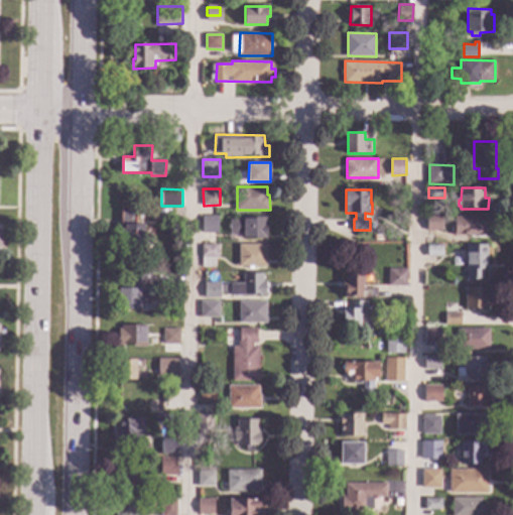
[(137,224),(146,224),(145,248),(141,248),(141,252),(130,252),(130,248),(126,248),(126,235),(122,235),(122,209),(137,209),(137,224)]
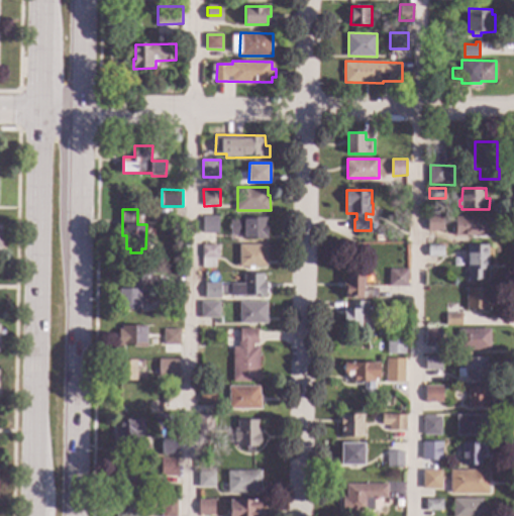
[(444,230),(429,230),(429,215),(445,215),(444,230)]
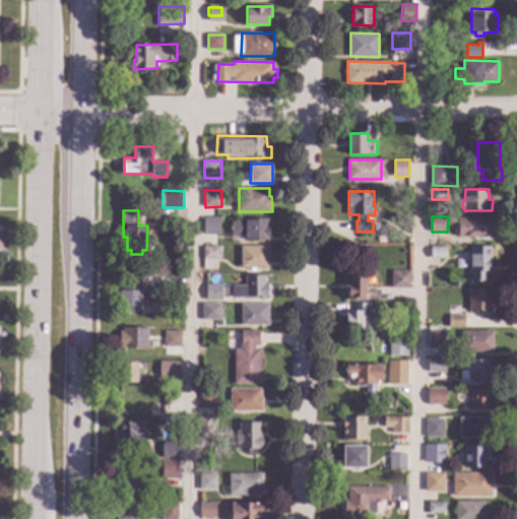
[(492,236),(459,236),(459,216),(460,216),(493,217),(492,236)]
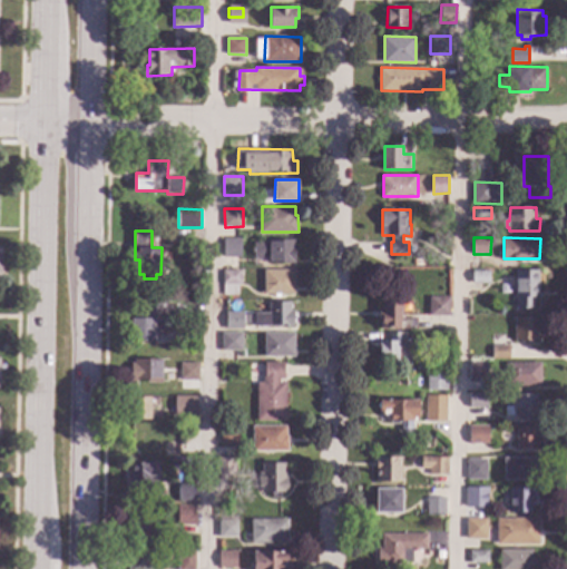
[(242,257),(224,257),(224,239),(242,239),(242,257)]
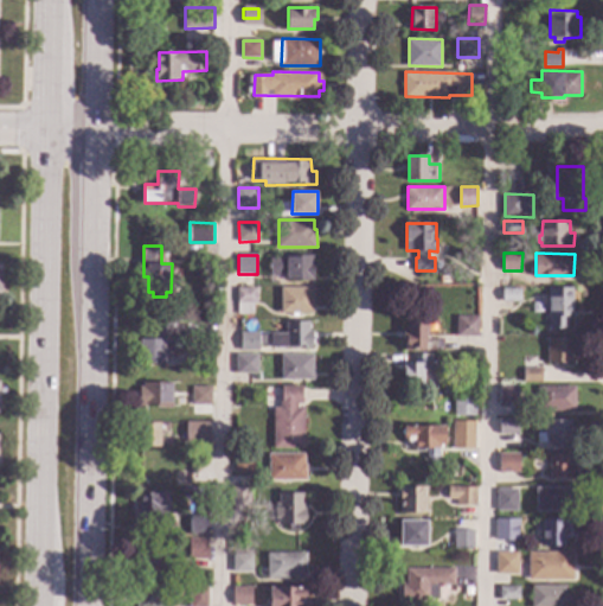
[(315,280),(287,280),(287,274),(271,274),(271,257),(288,257),(288,255),(315,255),(315,280)]
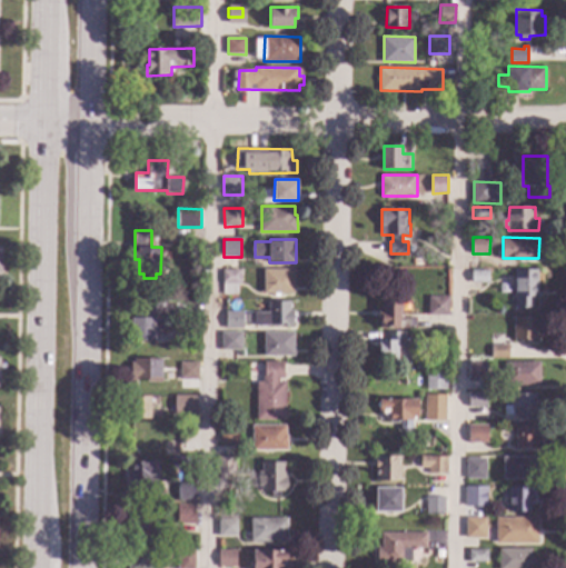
[(295,292),(265,292),(265,269),(295,268),(295,292)]
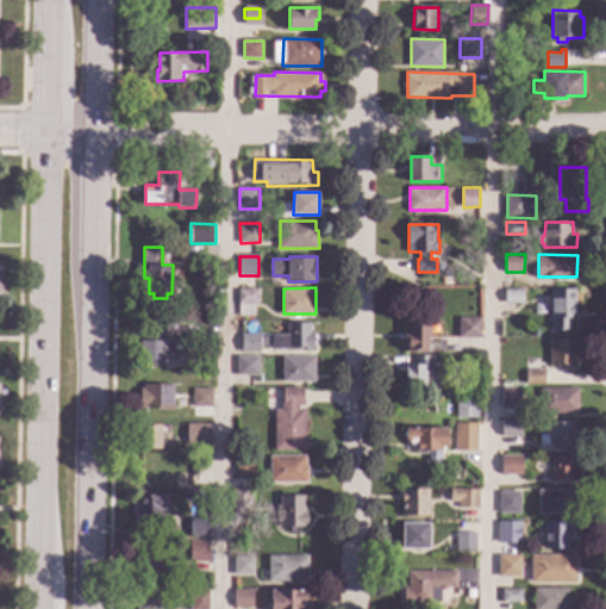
[(576,317),(572,317),(572,328),(553,328),(553,287),(578,289),(576,317)]
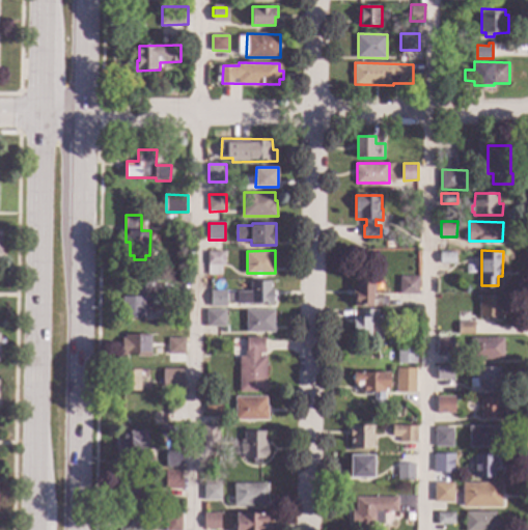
[(457,262),(441,262),(441,251),(457,252),(457,262)]
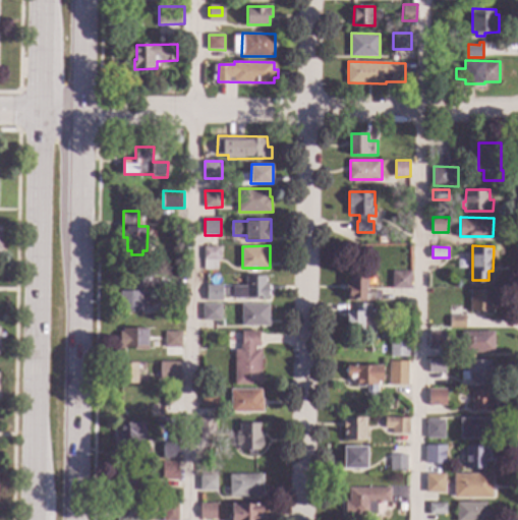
[(222,258),(219,258),(219,270),(206,270),(205,247),(221,247),(222,258)]
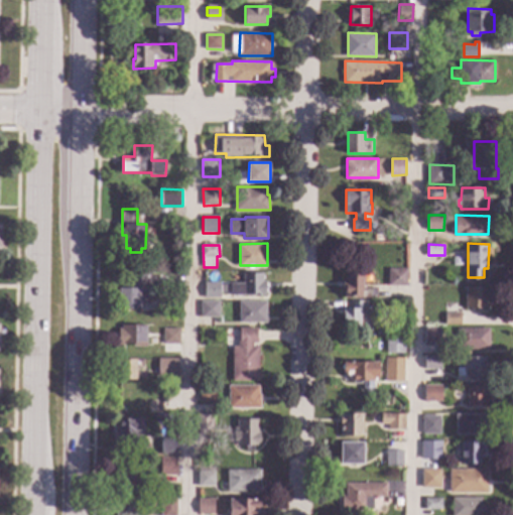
[(408,285),(390,285),(390,268),(408,268),(408,285)]
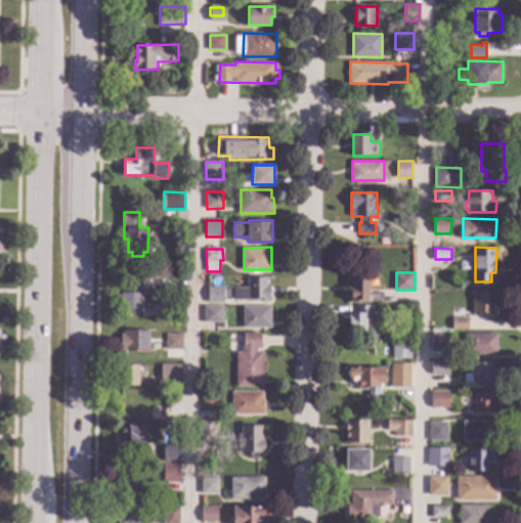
[(368,293),(384,293),(384,302),(351,303),(351,295),(349,295),(349,285),(352,285),(352,275),(368,275),(368,293)]
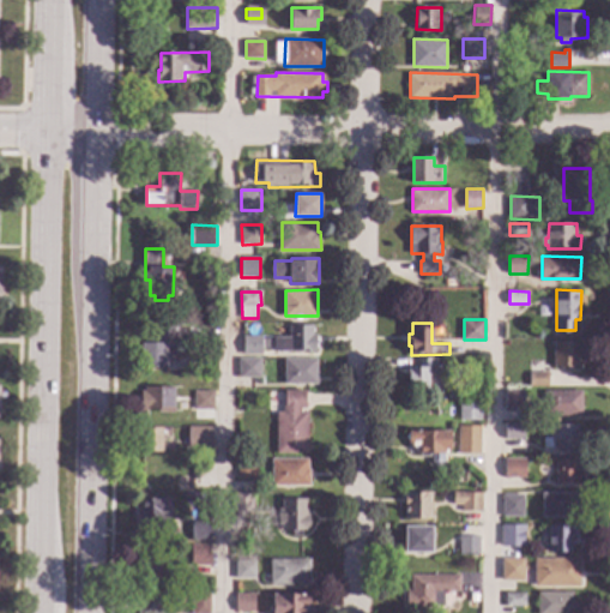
[(314,334),(318,334),(318,350),(275,350),(275,337),(290,337),(290,324),(314,324),(314,334)]
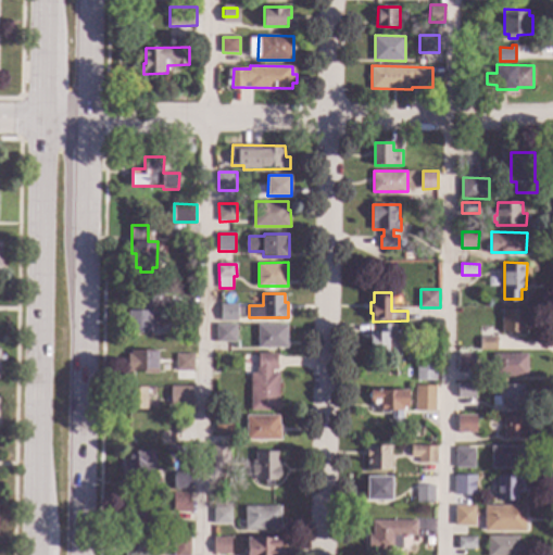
[(152,313),(162,313),(162,327),(152,327),(152,332),(129,331),(129,310),(135,310),(135,295),(152,295),(152,313)]
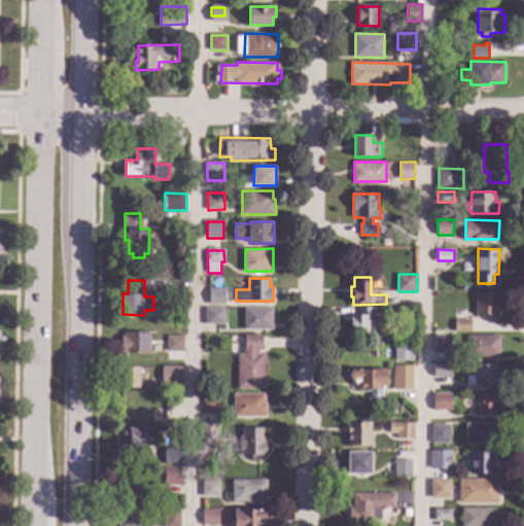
[(225,282),(225,290),(233,290),(233,299),(226,299),(226,304),(210,303),(211,282),(225,282)]
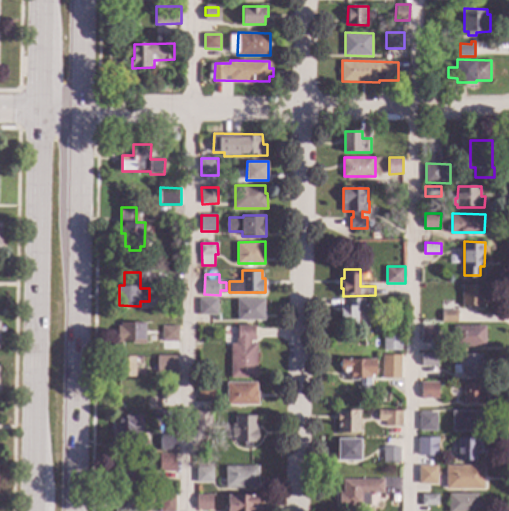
[(483,306),(463,305),(463,284),(483,284),(483,306)]
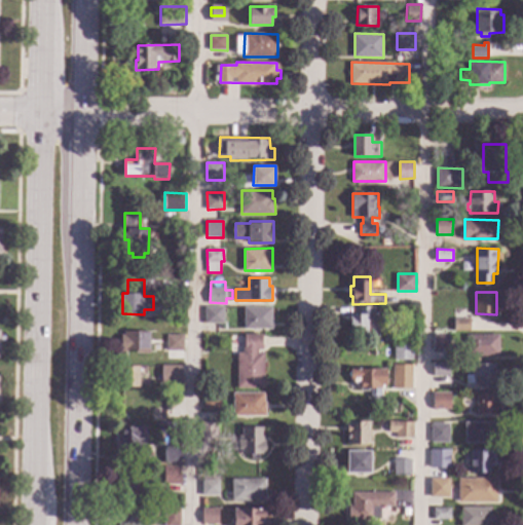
[(225,324),(206,324),(206,306),(225,306),(225,324)]
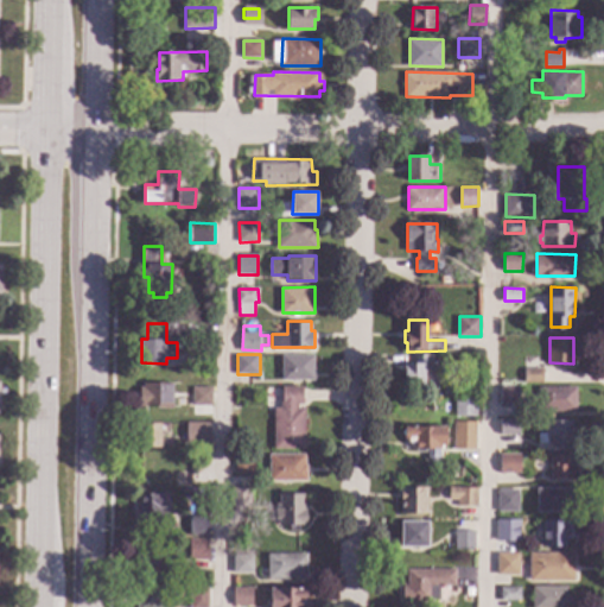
[(316,380),(283,380),(283,354),(315,354),(316,380)]
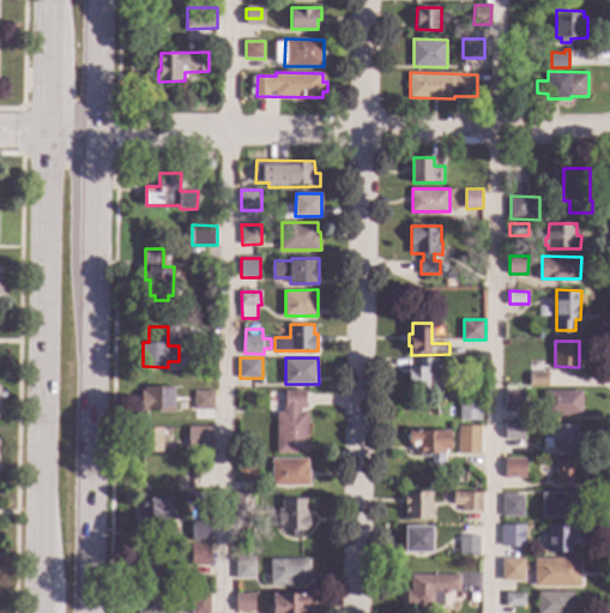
[(438,367),(442,367),(444,392),(421,392),(421,389),(409,389),(409,366),(421,366),(421,358),(438,358),(438,367)]
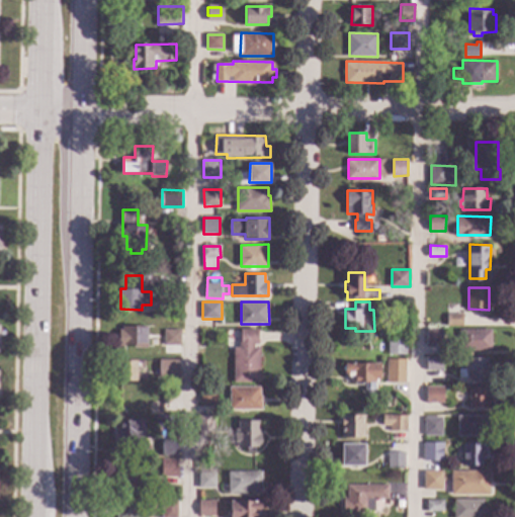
[(463,325),(448,326),(448,314),(463,313),(463,325)]
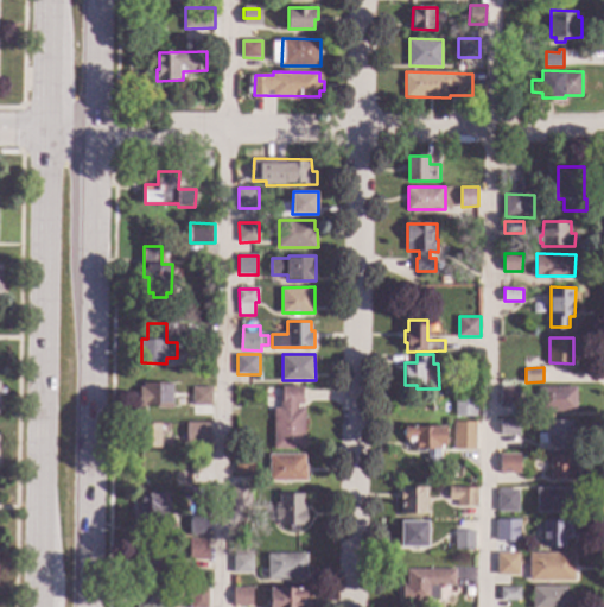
[(173,408),(141,408),(141,386),(145,387),(145,383),(175,383),(173,408)]
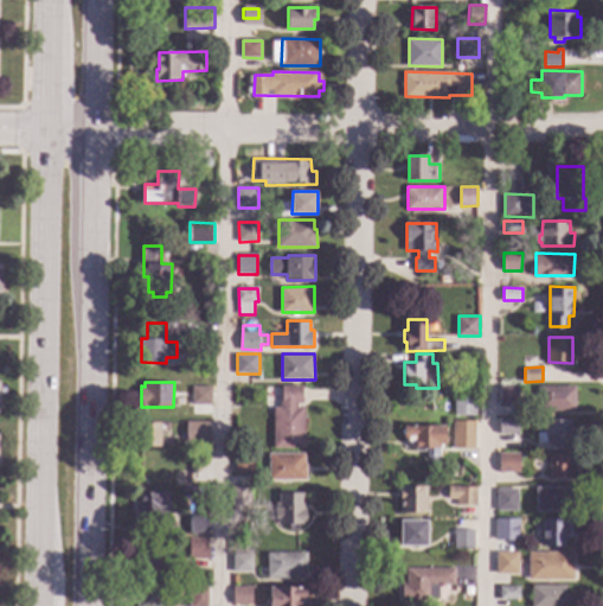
[(213,387),(213,404),(193,403),(194,386),(213,387)]
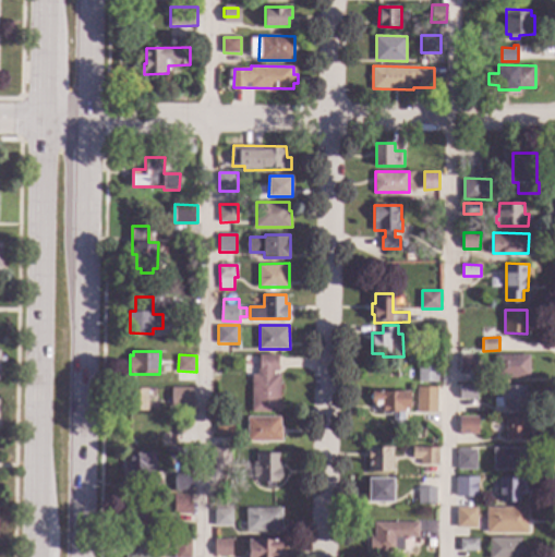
[(478,372),(460,372),(460,354),(478,354),(478,372)]
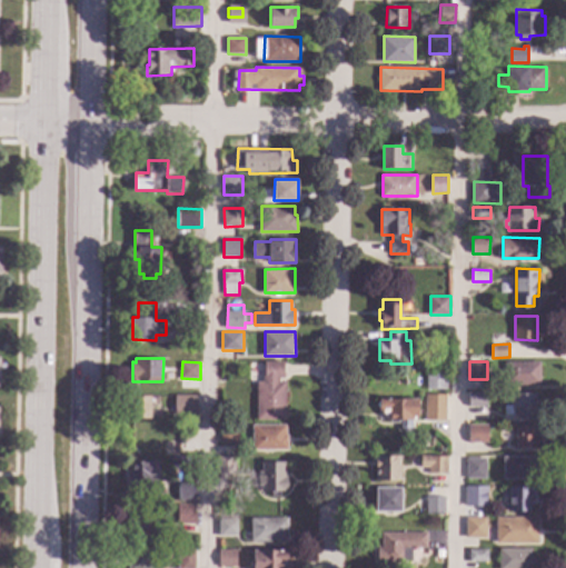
[(539,385),(506,385),(505,362),(539,361),(539,385)]
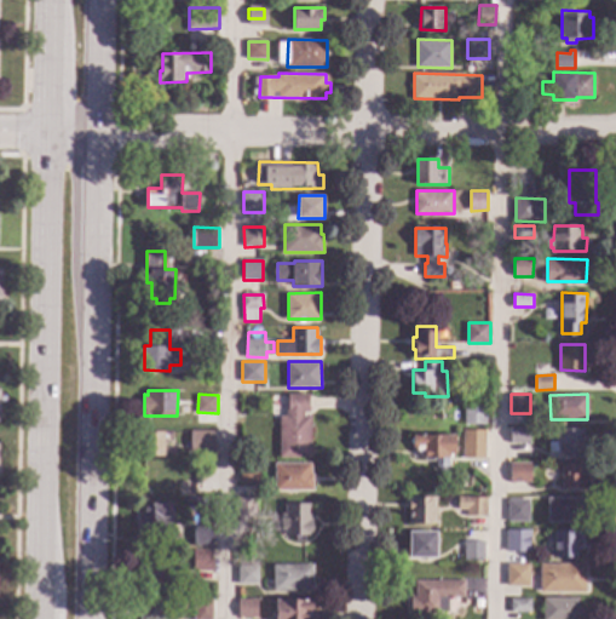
[(312,456),(281,457),(281,420),(287,420),(287,408),(289,408),(289,395),(310,395),(312,456)]
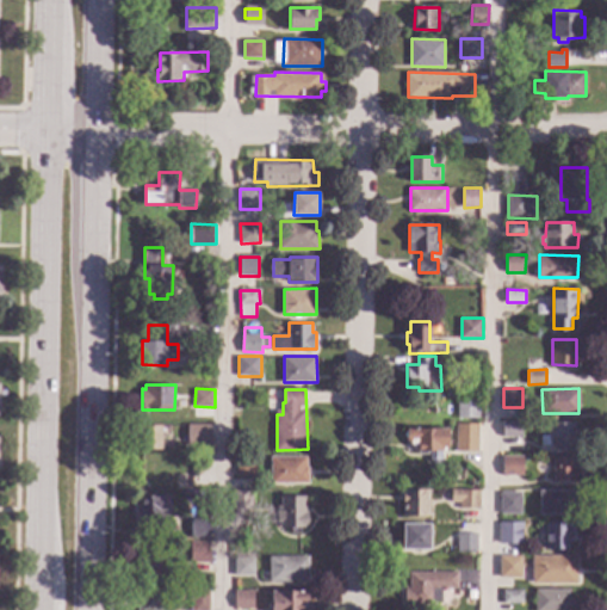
[(479,418),(458,418),(458,399),(479,399),(479,418)]
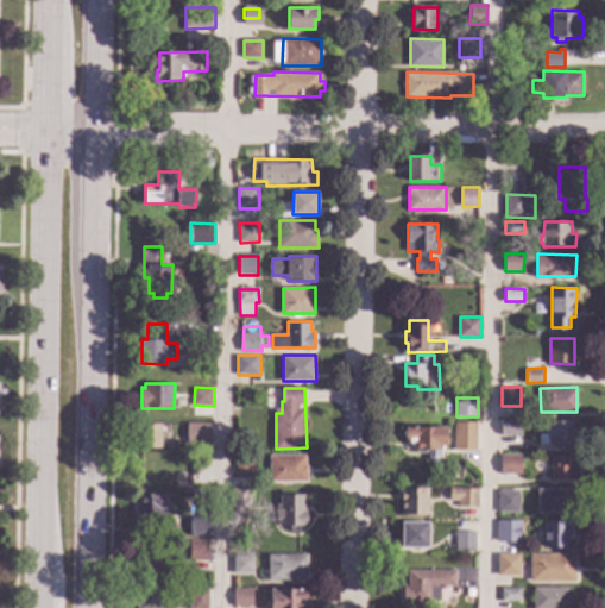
[(521,434),(503,434),(503,419),(521,419),(521,434)]
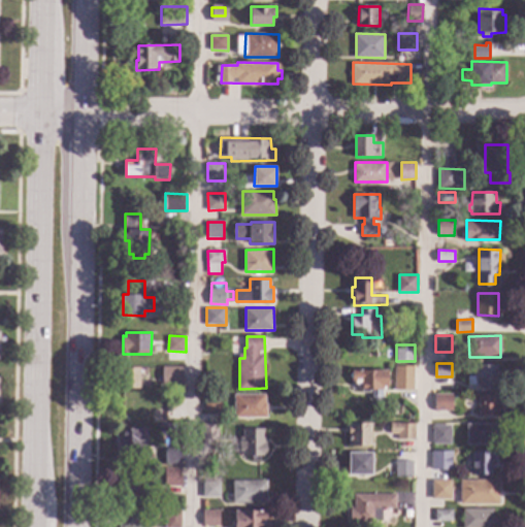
[(395,389),(415,390),(415,365),(395,365),(395,389)]
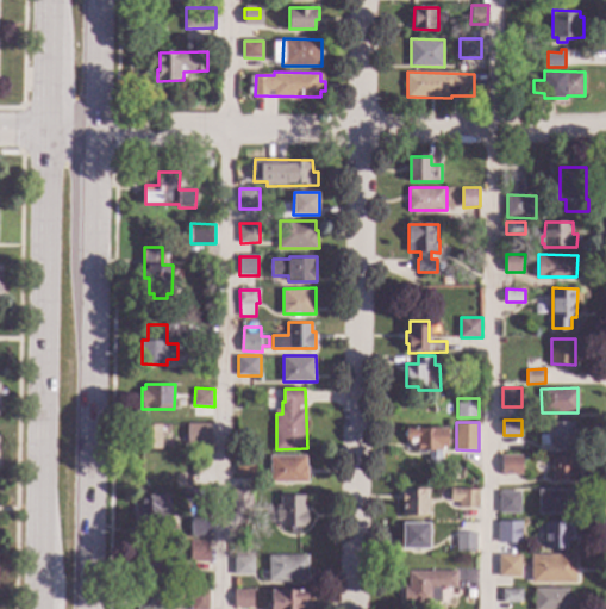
[(574,447),(551,447),(550,423),(574,422),(574,447)]
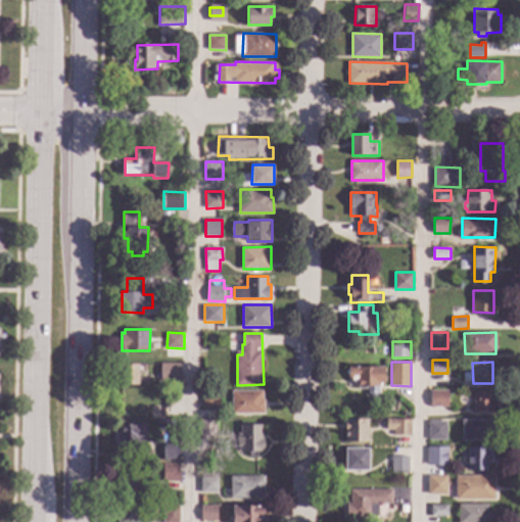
[(139,373),(143,373),(143,379),(139,379),(139,384),(122,384),(123,364),(139,364),(139,373)]
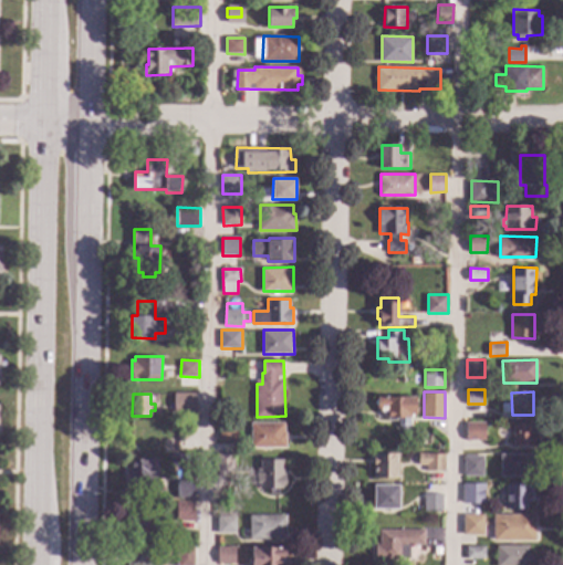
[(198,410),(183,409),(183,394),(198,394),(198,410)]
